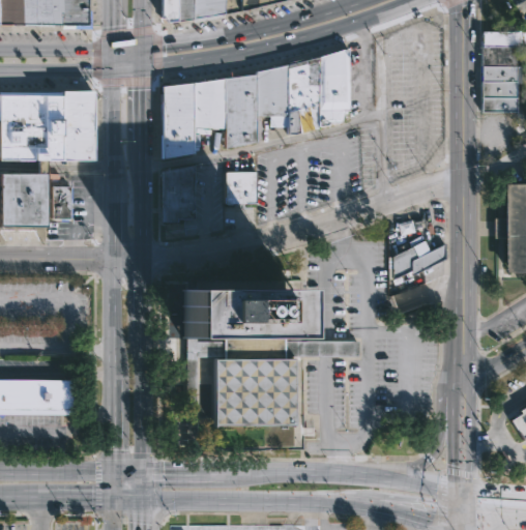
[(12,0),(12,24),(0,24),(0,0),(12,0)]
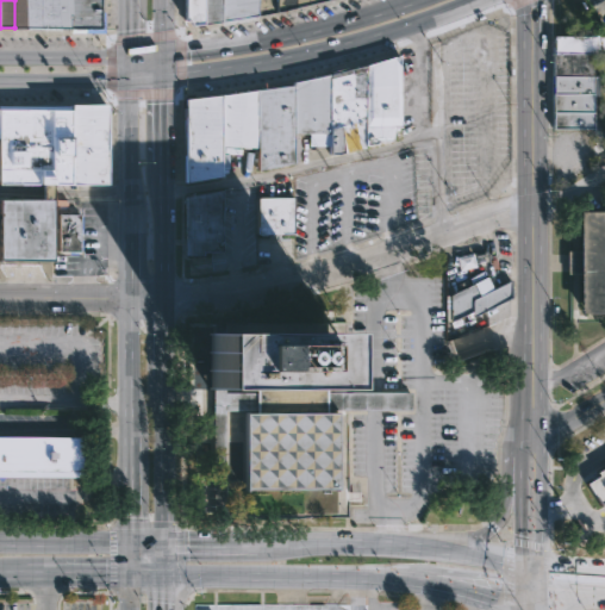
[(27,0),(27,27),(14,27),(14,0),(27,0)]
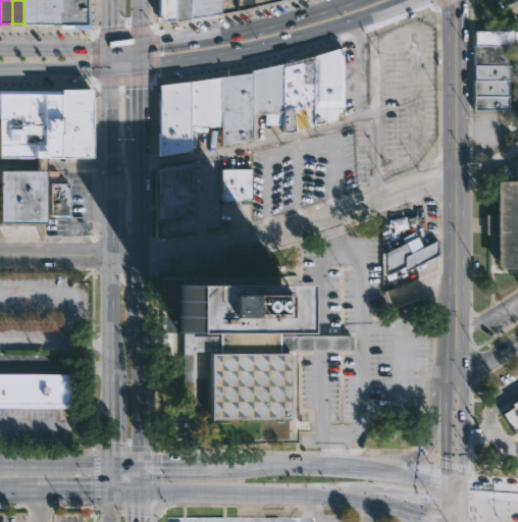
[(35,0),(35,23),(23,23),(23,0),(35,0)]
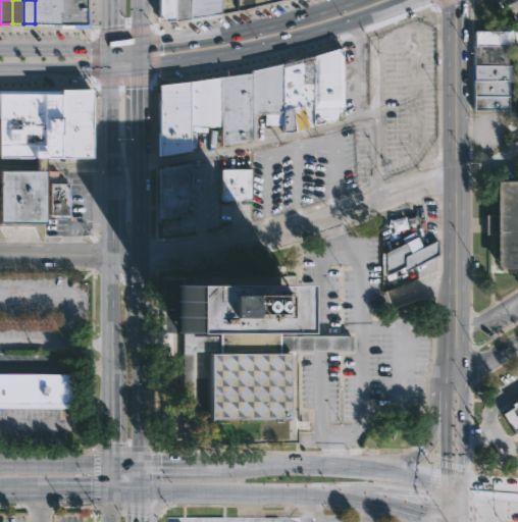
[(52,0),(52,23),(35,23),(35,0),(52,0)]
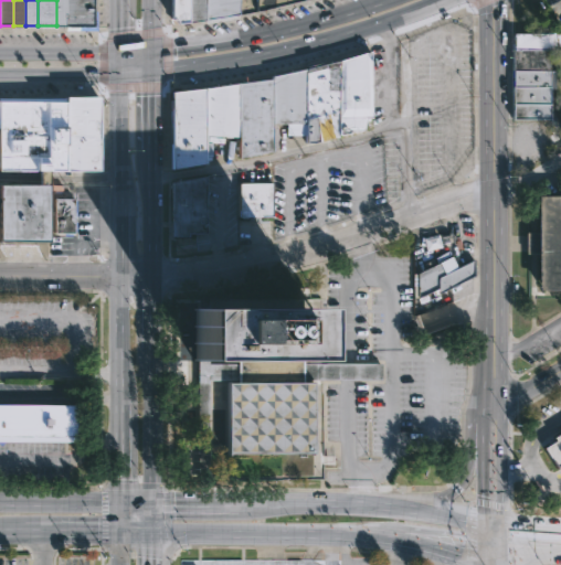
[(56,0),(96,0),(96,25),(81,25),(67,25),(56,25),(56,0)]
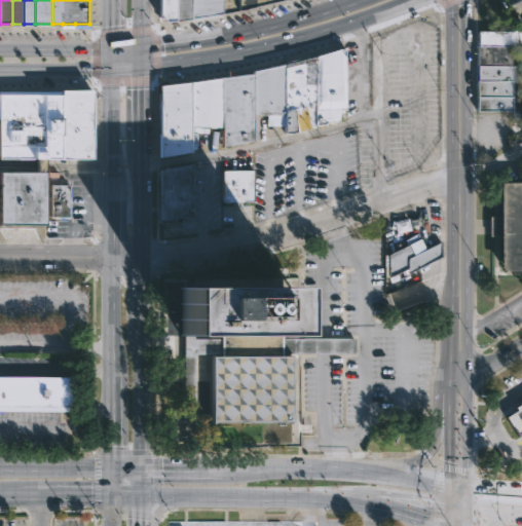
[(281,0),(240,10),(225,13),(193,19),(179,21),(162,23),(162,0),(281,0)]
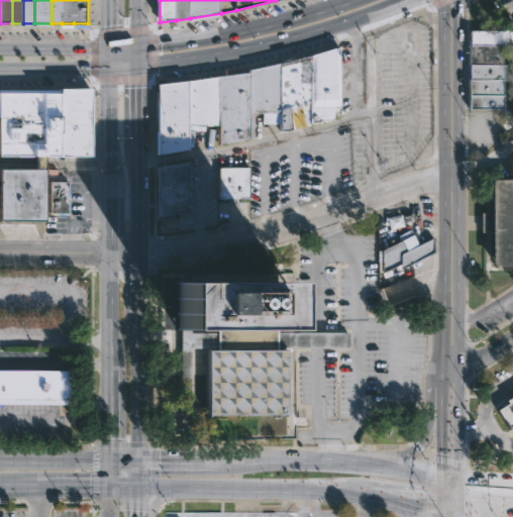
[(506,45),(506,68),(510,68),(510,78),(507,78),(507,109),(473,109),(473,29),(512,29),(512,41),(510,41),(510,45),(506,45)]
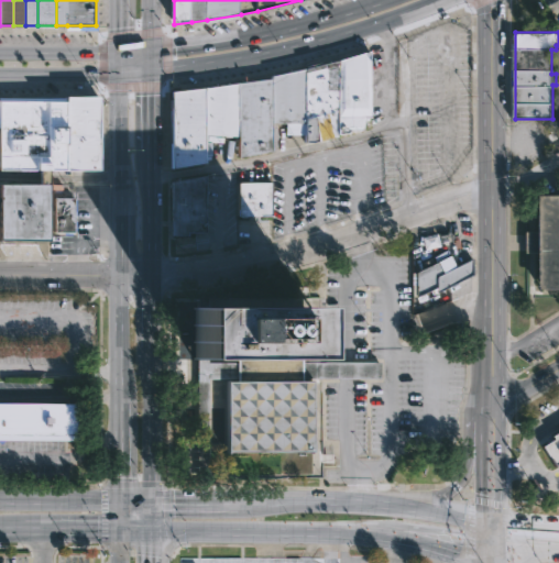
[(341,133),(340,133),(342,59),(373,50),(373,117),(368,117),(365,128),(363,129),(352,129),(352,132),(341,133)]
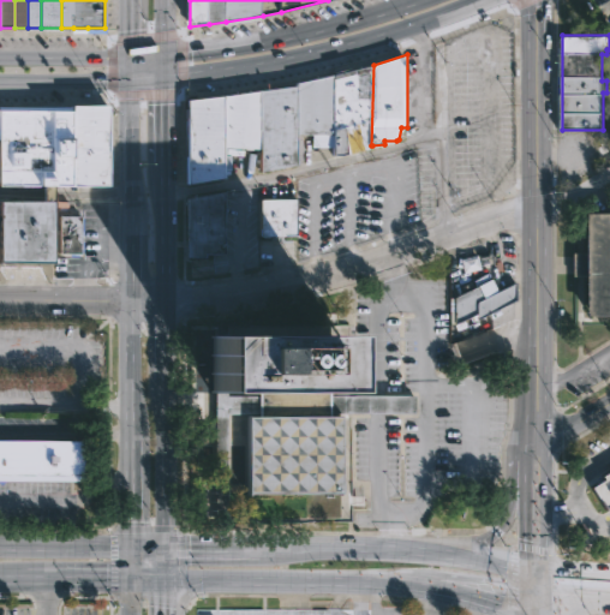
[(368,121),(336,130),(336,75),(374,65),(371,120),(368,121)]
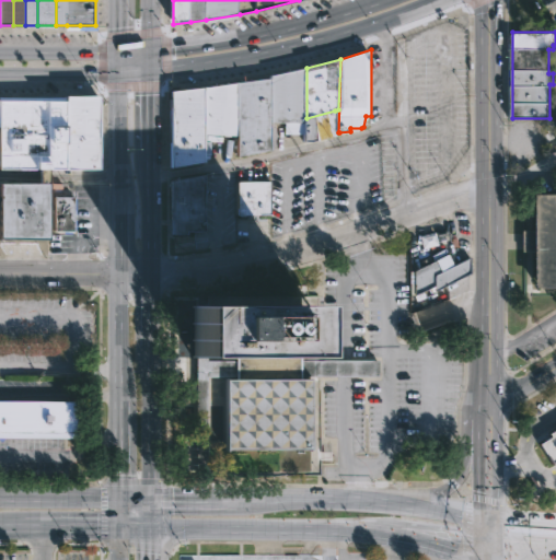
[(303,120),(303,133),(288,133),(288,121),(274,121),(273,74),(305,68),(305,120),(303,120)]
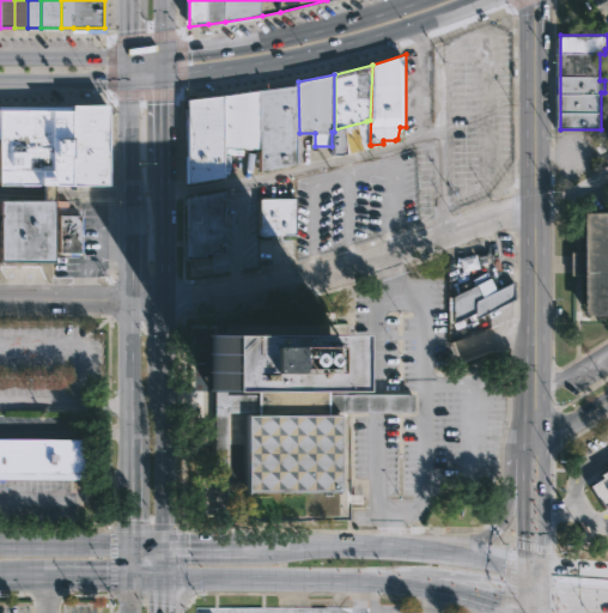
[(299,164),(262,171),(262,90),(298,85),(299,164)]
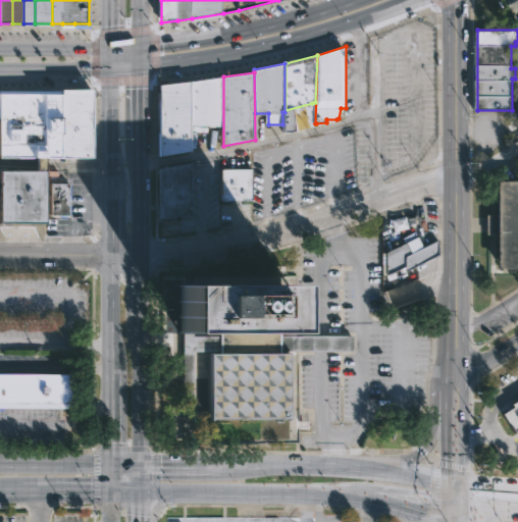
[(222,76),(222,126),(194,124),(193,81),(222,76)]
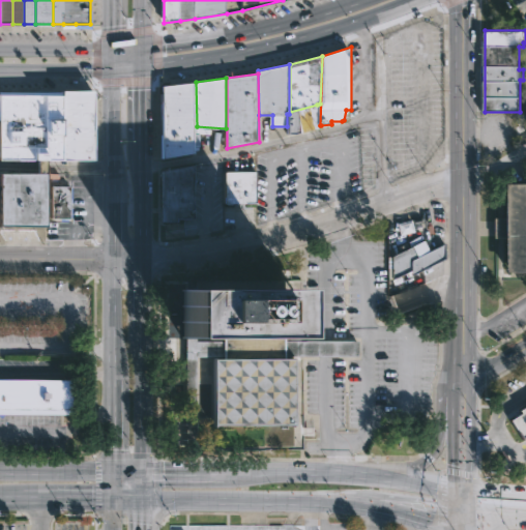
[(164,158),(164,85),(196,81),(196,153),(164,158)]
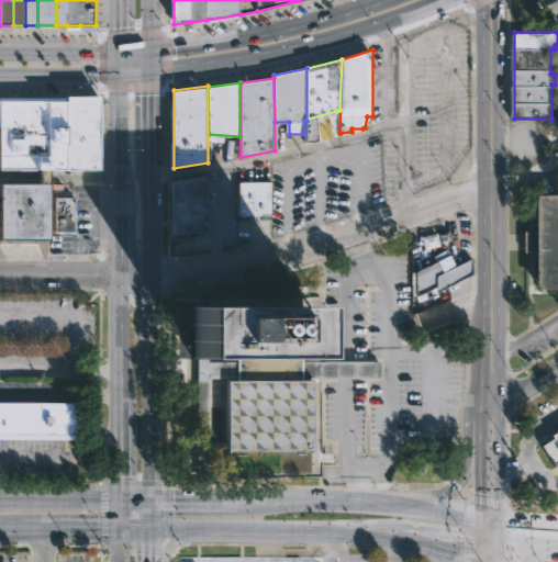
[(65,100),(65,96),(101,97),(101,169),(65,169),(65,100)]
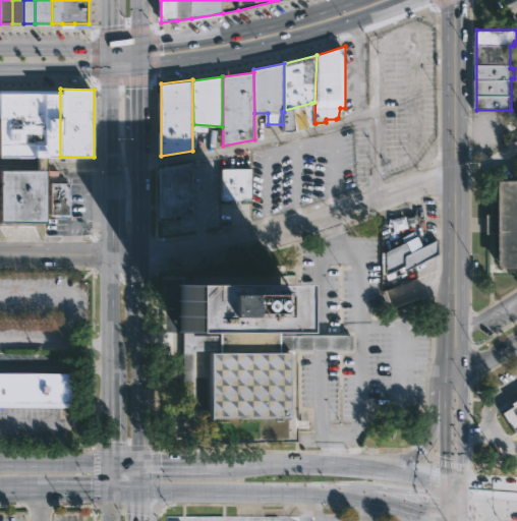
[(24,157),(0,157),(0,93),(25,93),(24,157)]
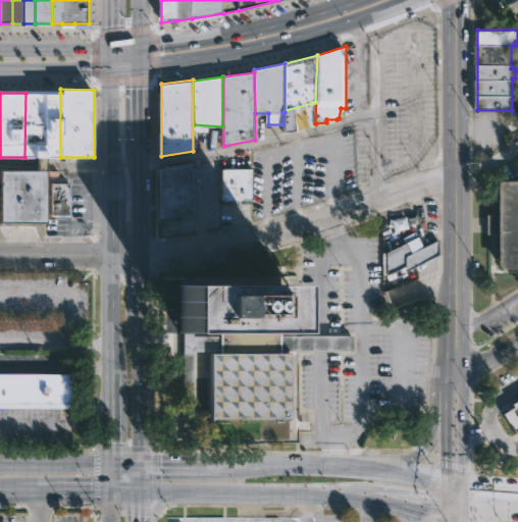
[(26,93),(60,93),(60,157),(24,157),(26,93)]
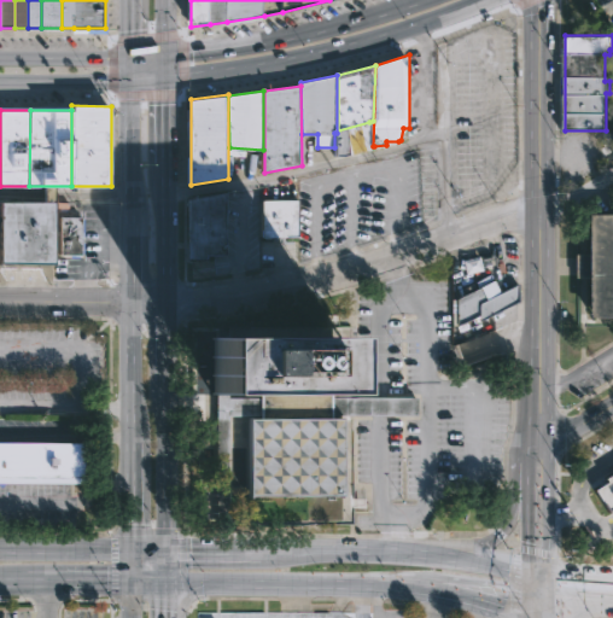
[(229,193),(229,256),(209,255),(209,258),(196,257),(196,240),(191,240),(192,199),(229,193)]
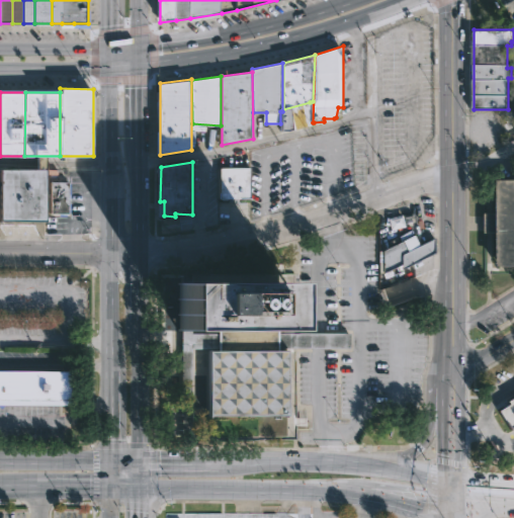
[(253,198),(221,198),(222,167),(254,167),(253,198)]
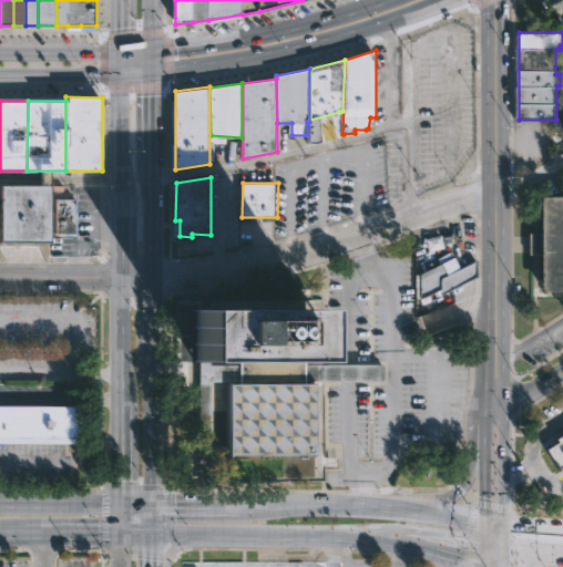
[(1,245),(0,245),(0,186),(51,187),(50,246),(1,245)]
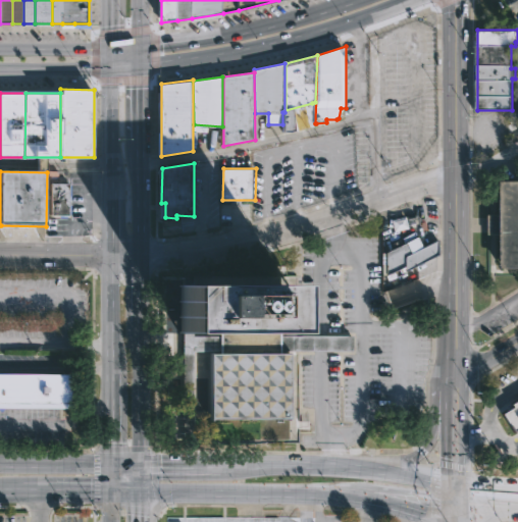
[(517,180),(499,181),(499,269),(517,268),(517,180)]
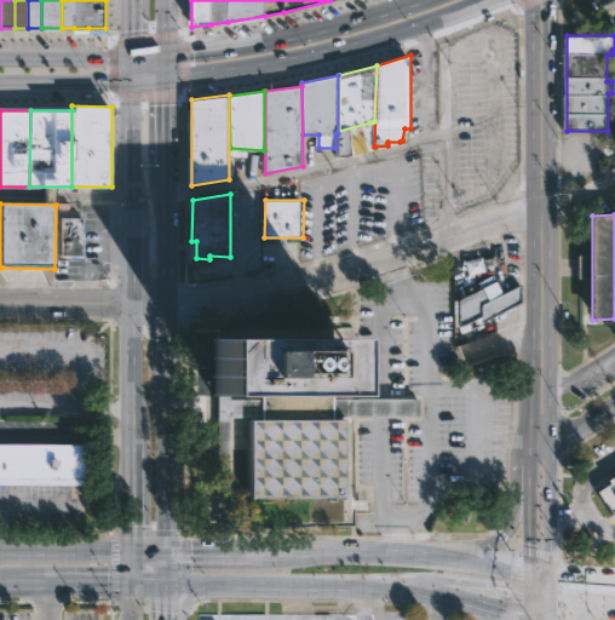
[(85,254),(63,254),(63,218),(85,218),(85,254)]
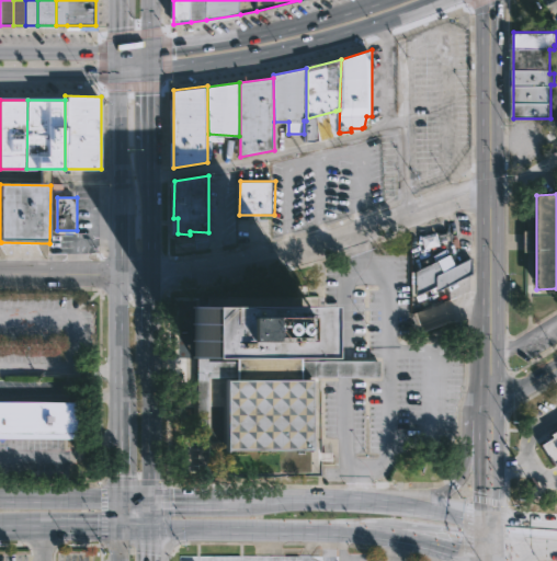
[(474,258),(474,273),(438,293),(435,293),(433,288),(419,296),(418,272),(440,261),(445,272),(474,258)]
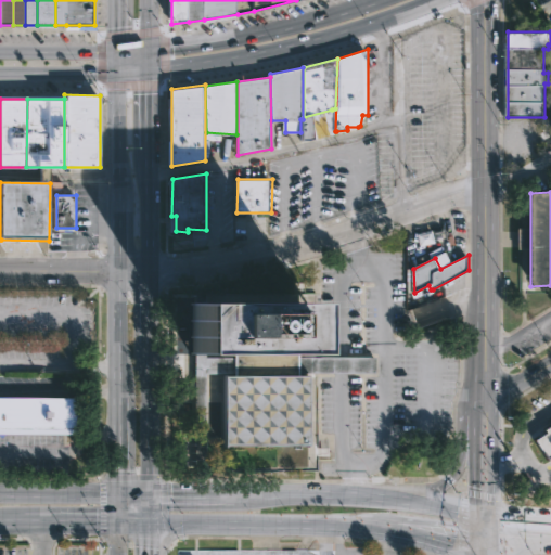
[(194,357),(183,357),(182,302),(308,302),(308,357),(297,357),(297,356),(194,357)]
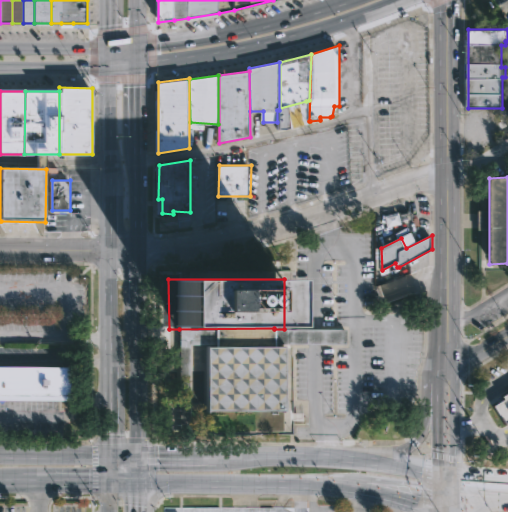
[(274,328),(274,329),(284,329),(288,329),(319,329),(345,329),(345,344),(319,344),(274,345),(274,347),(287,347),(287,411),(206,412),(206,348),(214,348),(214,345),(190,345),(191,413),(180,413),(179,329),(274,328)]
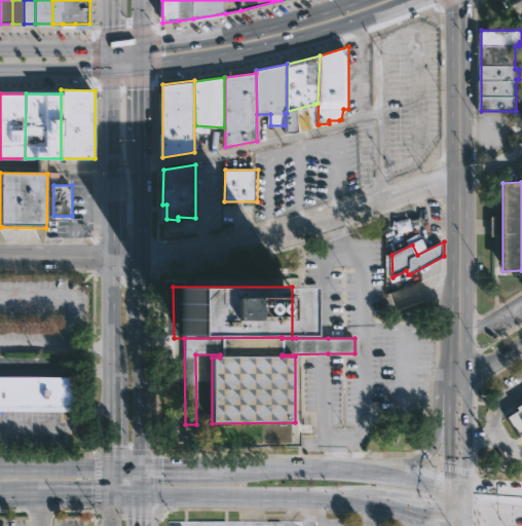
[(0,377),(80,378),(80,412),(0,411),(0,377)]
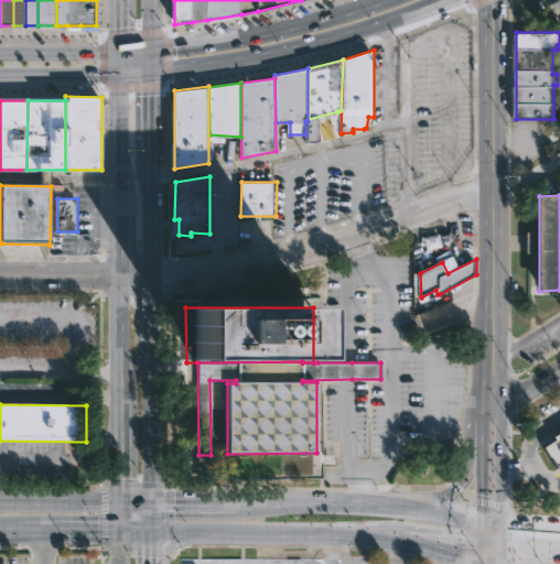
[(559,465),(557,467),(544,447),(556,440),(553,437),(559,433),(559,465)]
